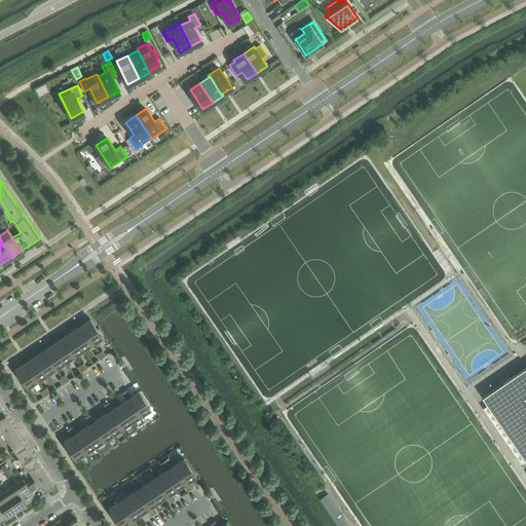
[(90,318),(81,326),(92,342),(102,336),(90,318)]
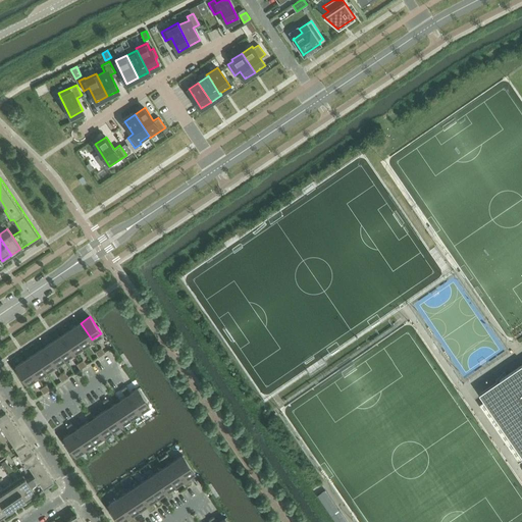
[(81,323),(71,329),(83,346),(92,340),(81,323)]
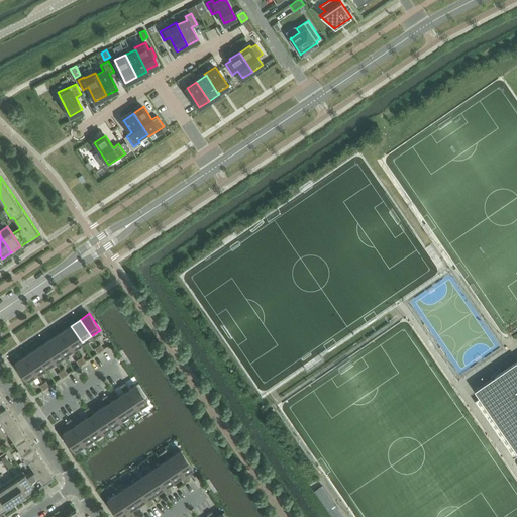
[(71,326),(62,332),(73,349),(82,342),(71,326)]
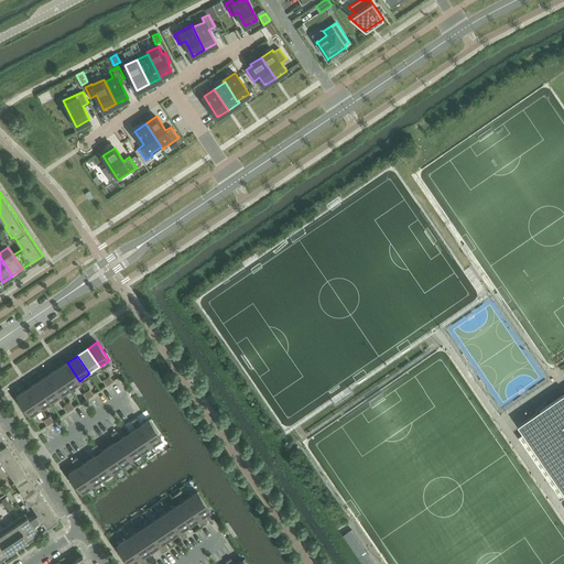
[(67,362),(57,369),(69,388),(79,381),(67,362)]
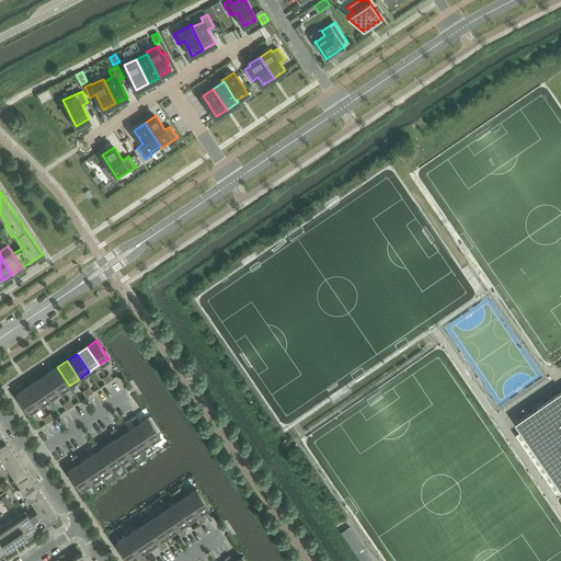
[(57,367),(47,374),(59,392),(69,386),(57,367)]
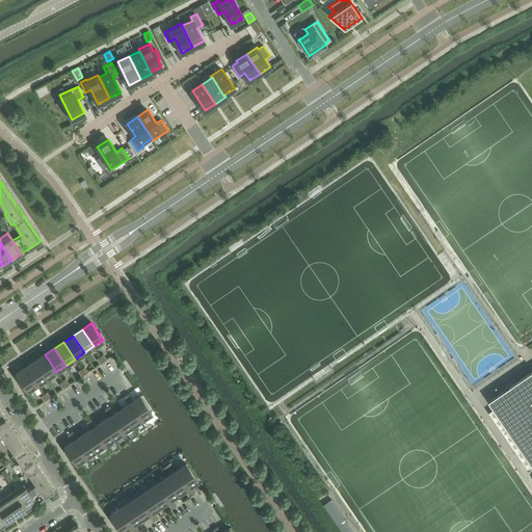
[(45,354),(35,361),(47,378),(56,372),(45,354)]
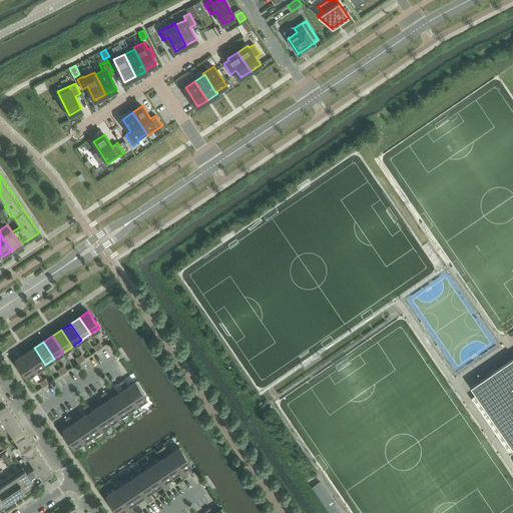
[(34,348),(25,354),(36,371),(45,365),(34,348)]
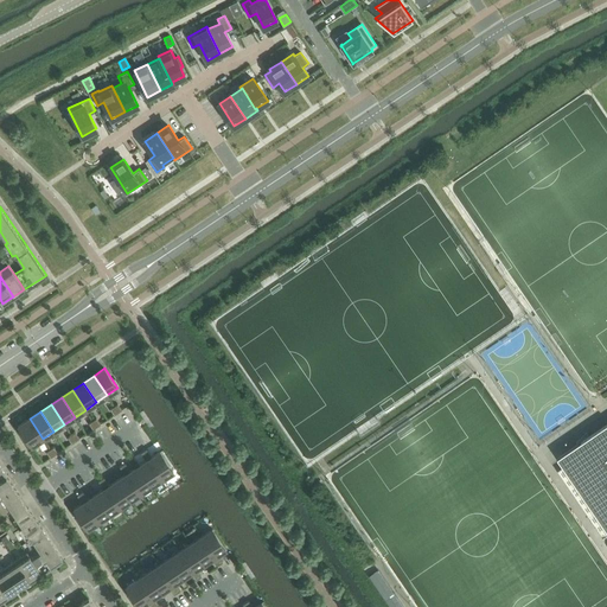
[(30,419),(19,426),(32,446),(43,439),(30,419)]
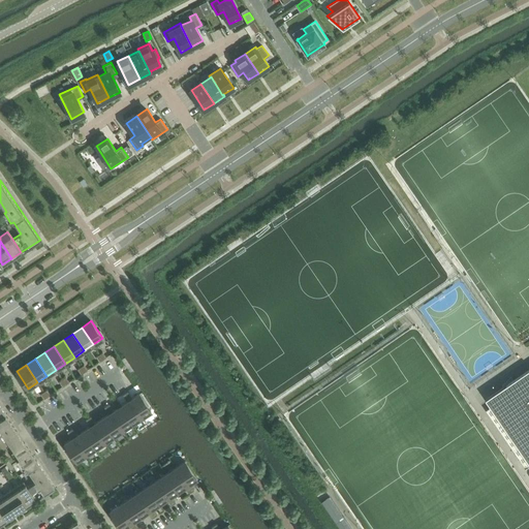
[(528,368),(527,370),(491,395),(528,449),(528,368)]
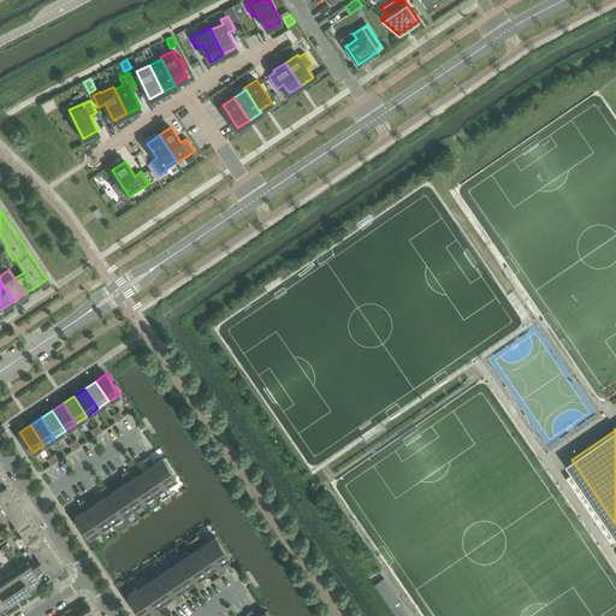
[(154,463),(152,466),(165,485),(176,478),(163,457),(154,463)]
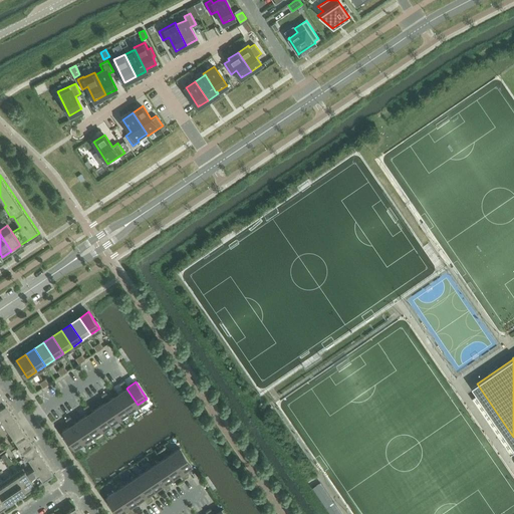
[(123,390),(117,395),(129,411),(138,405),(126,389),(123,390)]
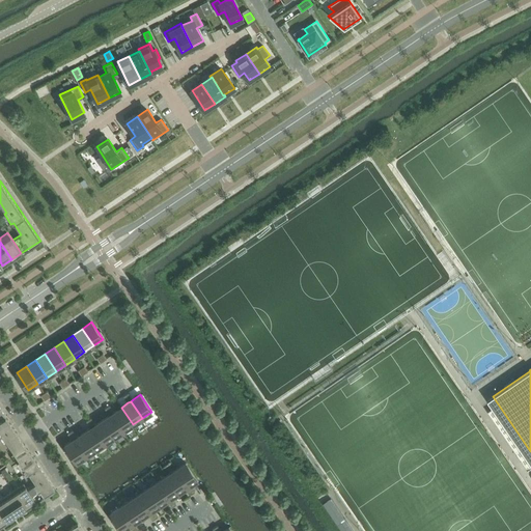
[(114,412),(112,414),(123,430),(133,424),(121,408),(114,412)]
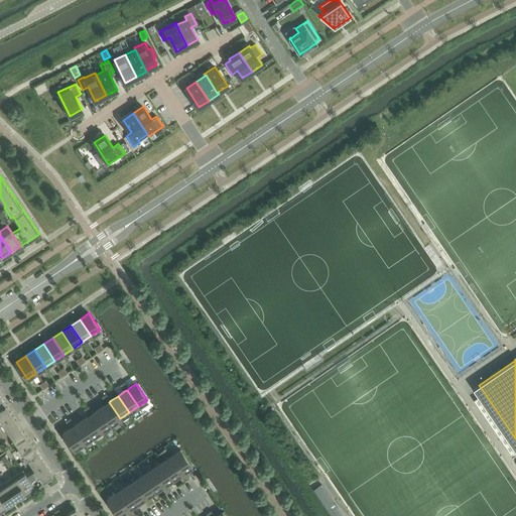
[(106,403),(100,408),(111,425),(120,418),(109,402),(106,403)]
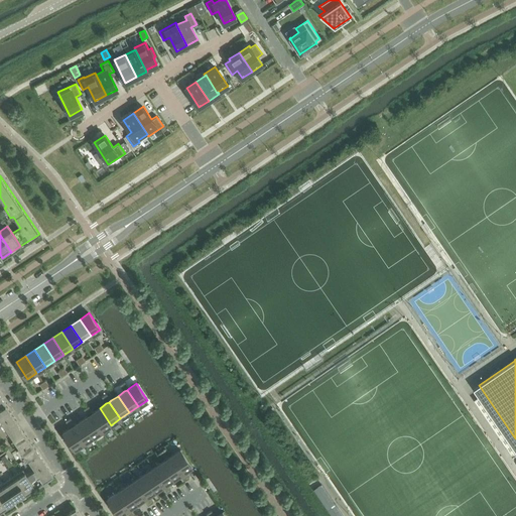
[(7,406),(0,410),(0,421),(9,435),(21,427),(18,422),(17,420),(15,418),(14,417),(14,416),(12,413),(7,406)]
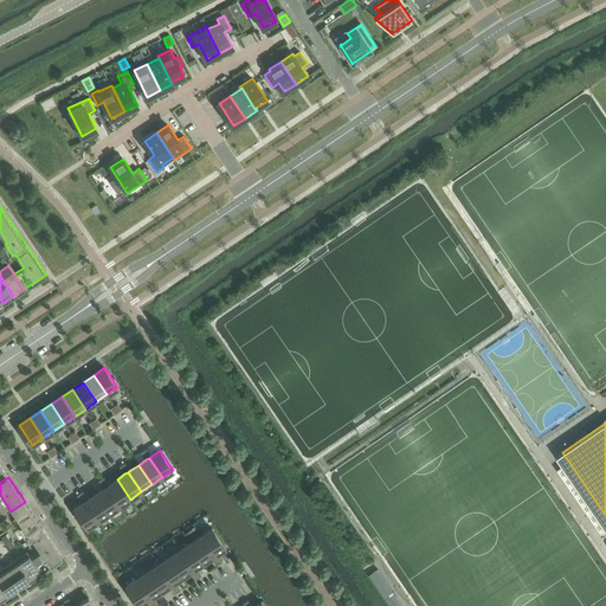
[(109,484),(107,487),(120,507),(130,500),(117,479),(109,484)]
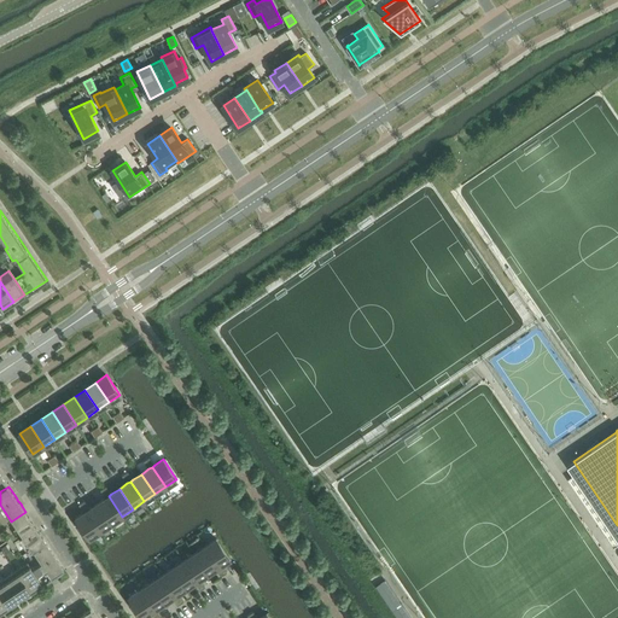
[(105,497),(98,503),(111,524),(122,517),(109,496),(105,497)]
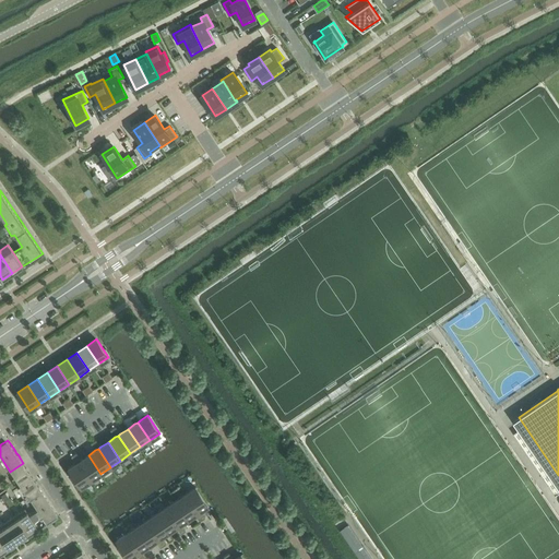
[(81,460),(79,462),(91,480),(100,474),(88,455),(81,460)]
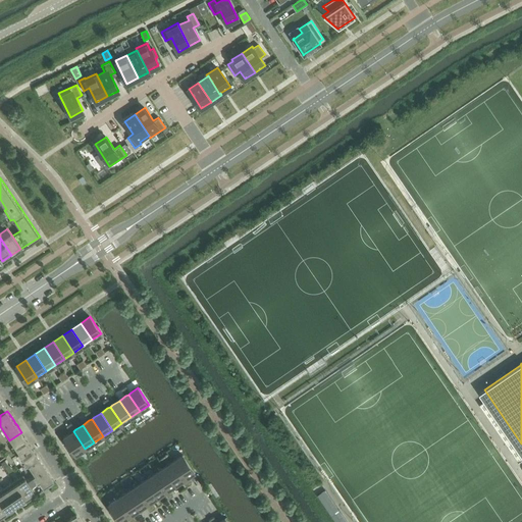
[(70,432),(63,437),(75,455),(85,449),(73,431),(70,432)]
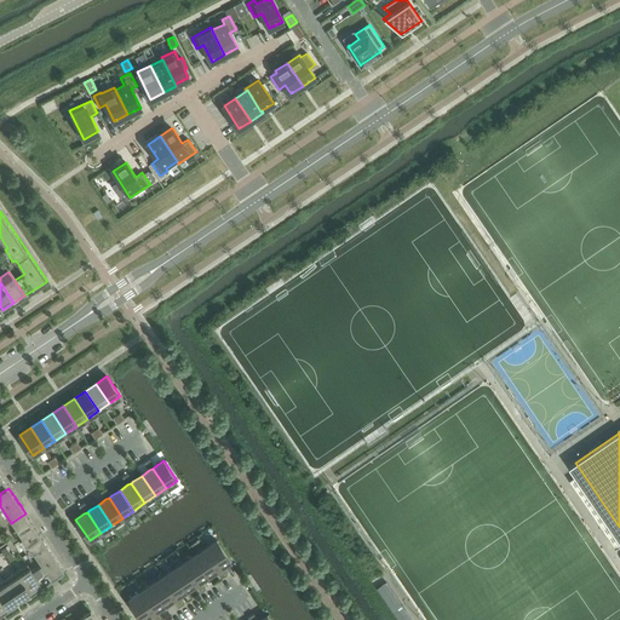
[(26,514),(11,523),(22,540),(28,549),(42,539),(36,530),(34,527),(33,524),(32,523),(30,521),(29,520),(26,514)]
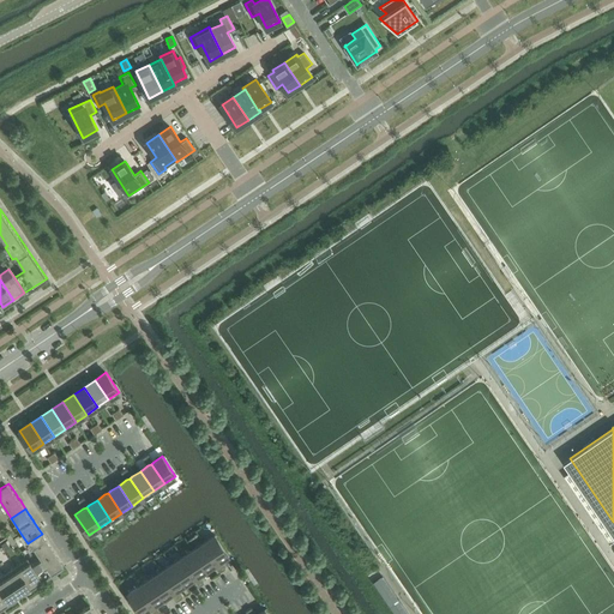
[(42,534),(28,543),(30,547),(32,545),(36,552),(37,551),(48,543),(42,534)]
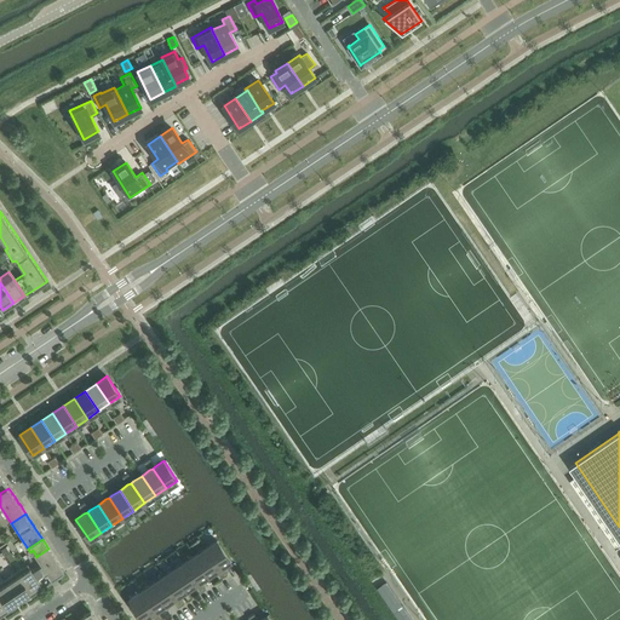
[(217,540),(206,547),(219,568),(222,566),(230,561),(217,540)]
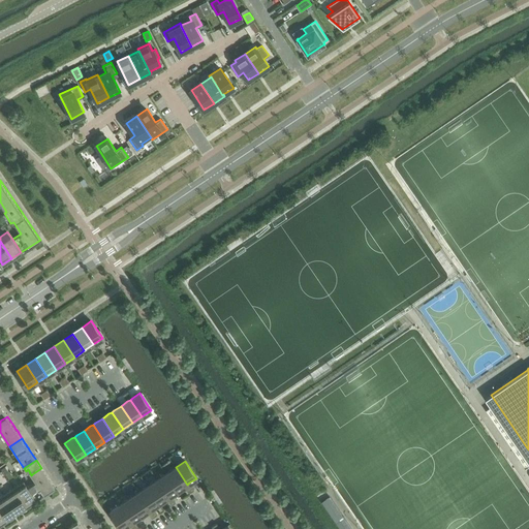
[(176,467),(166,473),(178,491),(185,487),(187,485),(176,467)]
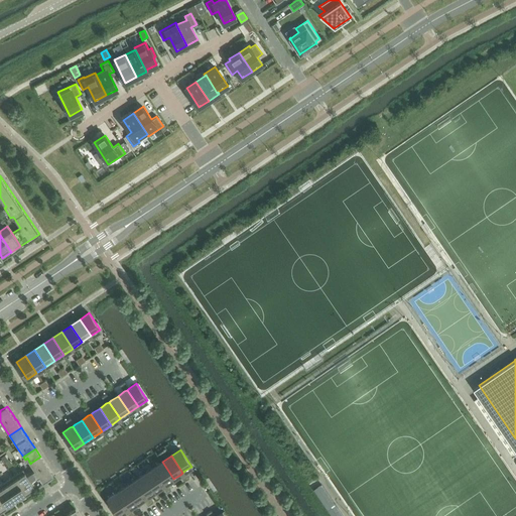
[(31,463),(42,480),(51,475),(52,476),(53,475),(40,457),(31,463)]
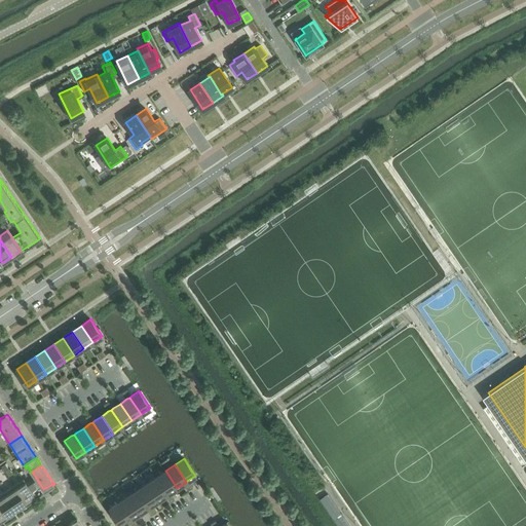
[(165,471),(156,477),(167,494),(170,492),(177,488),(165,471)]
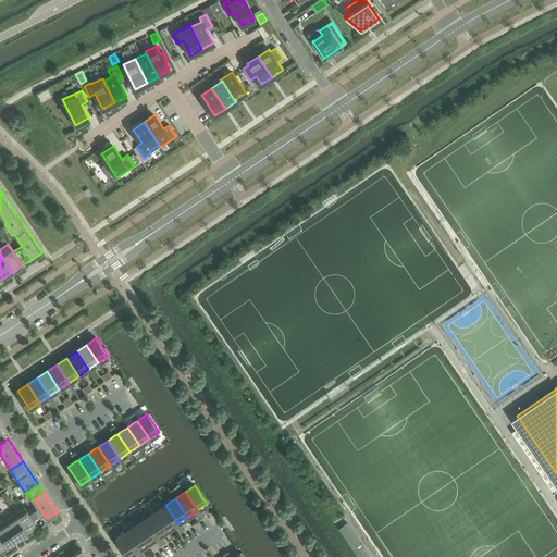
[(28,512),(38,525),(44,522),(42,521),(46,518),(34,499),(33,500),(37,506),(28,512)]
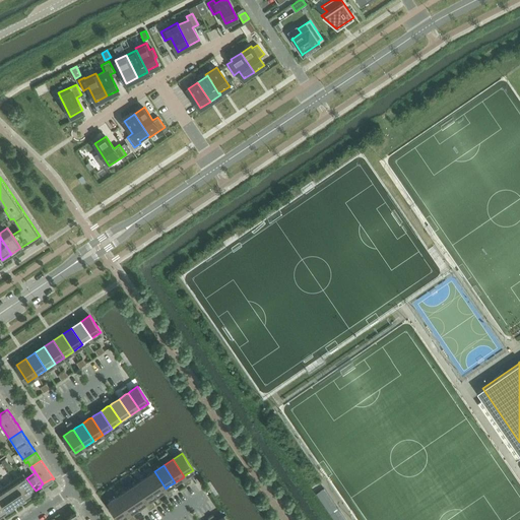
[(154,471),(145,477),(156,495),(164,491),(166,489),(154,471)]
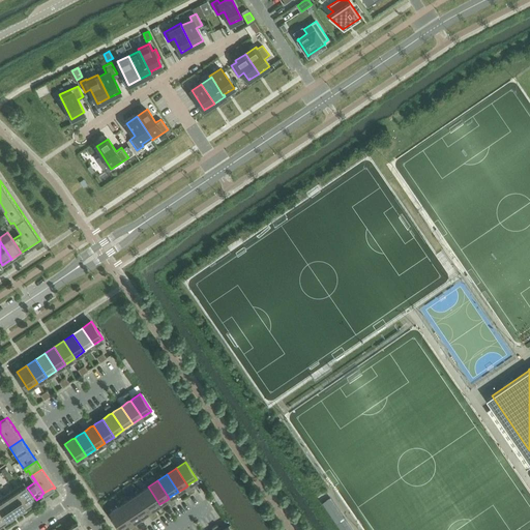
[(15,489),(27,508),(32,504),(31,503),(36,500),(27,488),(24,482),(15,489)]
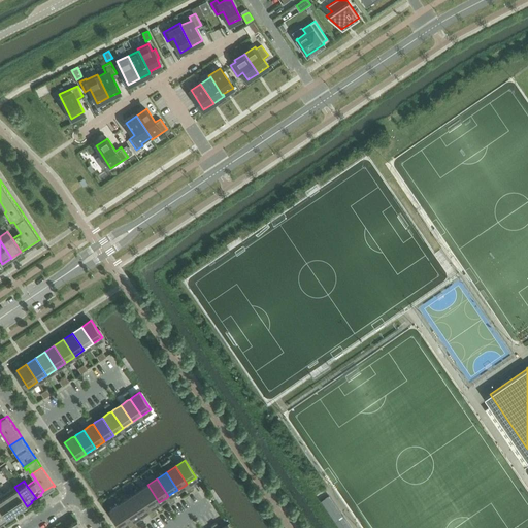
[(147,485),(138,491),(150,508),(153,506),(159,502),(147,485)]
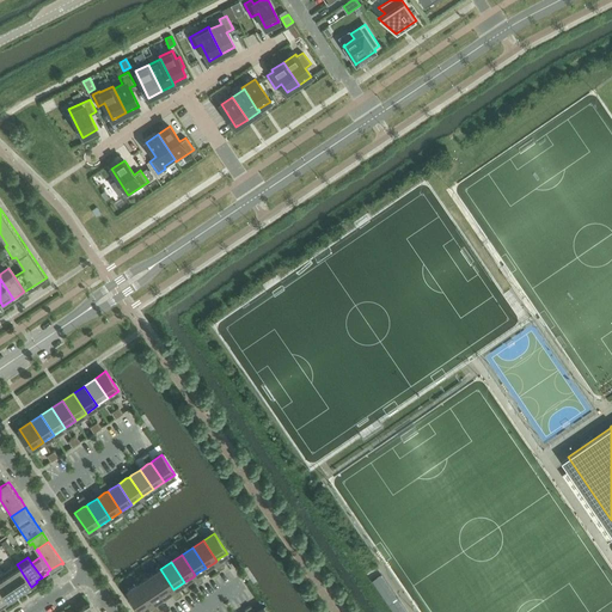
[(6,571),(19,593),(24,589),(25,591),(31,587),(17,564),(6,571)]
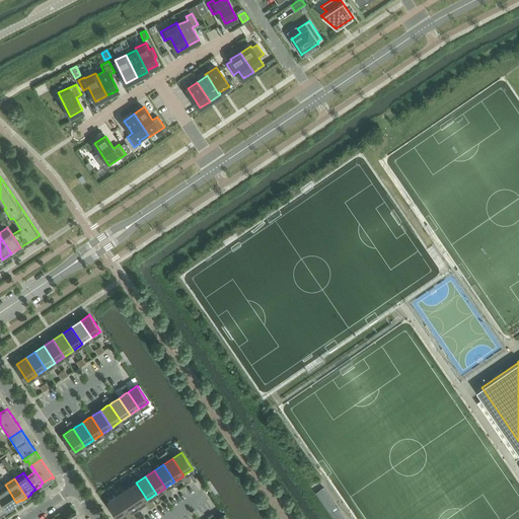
[(136,483),(127,489),(138,506),(145,502),(147,500),(136,483)]
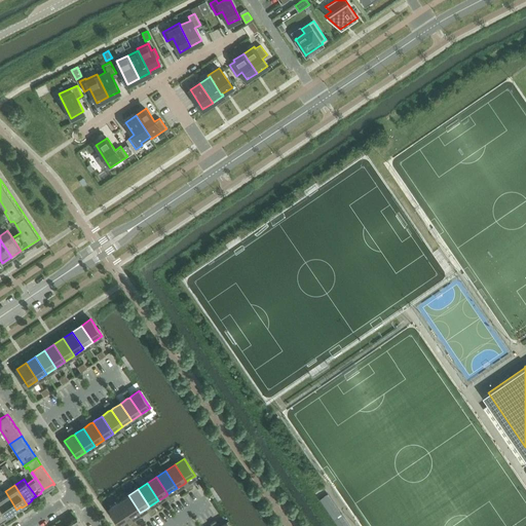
[(0,494),(0,503),(8,517),(13,513),(12,512),(16,510),(5,491),(0,494)]
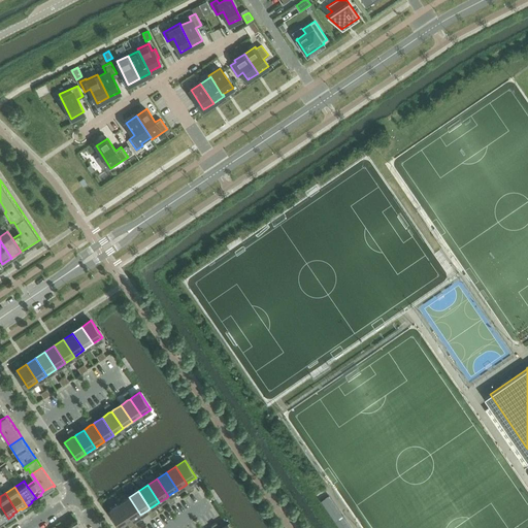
[(129,497),(120,503),(131,521),(134,520),(140,515),(129,497)]
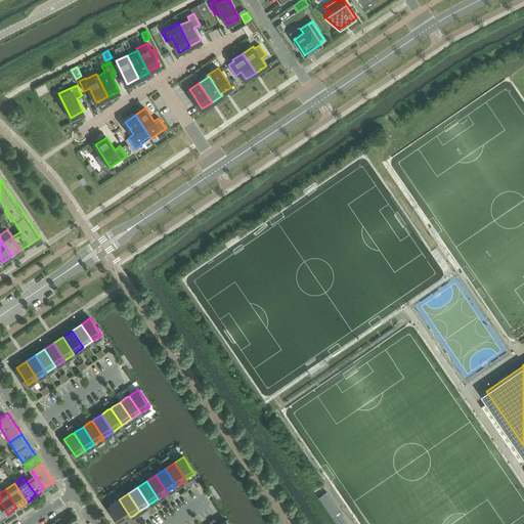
[(119,499),(108,507),(121,523),(128,519),(130,517),(119,499)]
